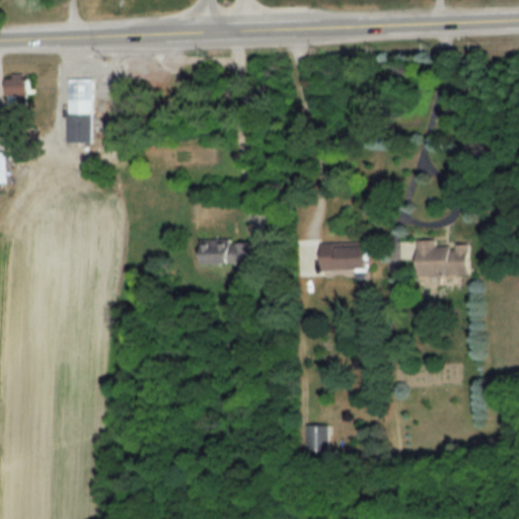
[(29,93),(29,76),(7,76),(7,94),(29,93)]
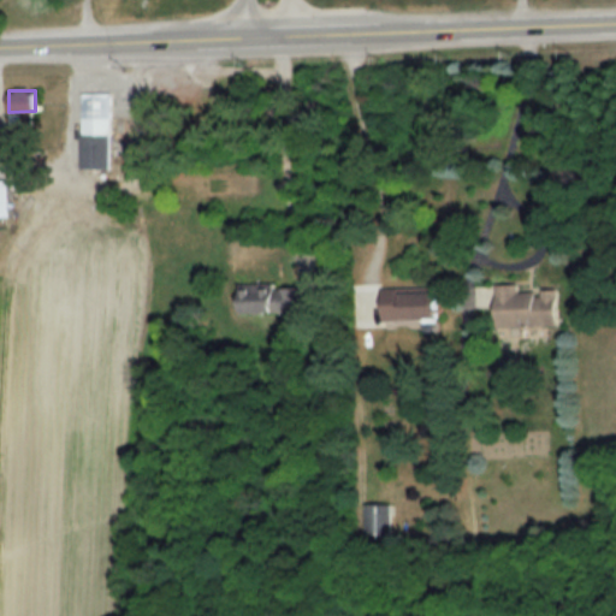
[(110,169),(111,94),(81,94),(80,169),(110,169)]
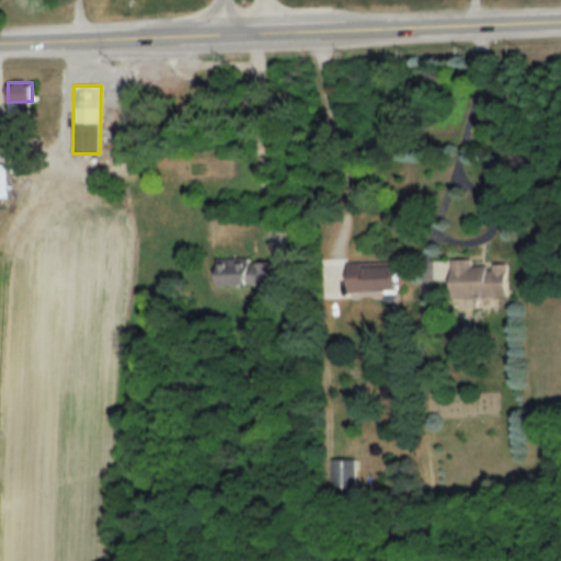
[(219,285),(275,284),(275,262),(250,262),(250,258),(218,259),(219,285)]
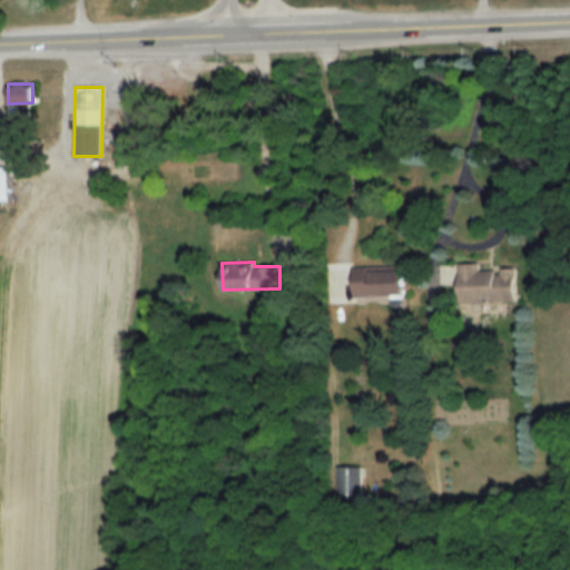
[(460,302),(517,302),(517,267),(501,268),(502,271),(480,271),(480,263),(460,263),(460,302)]
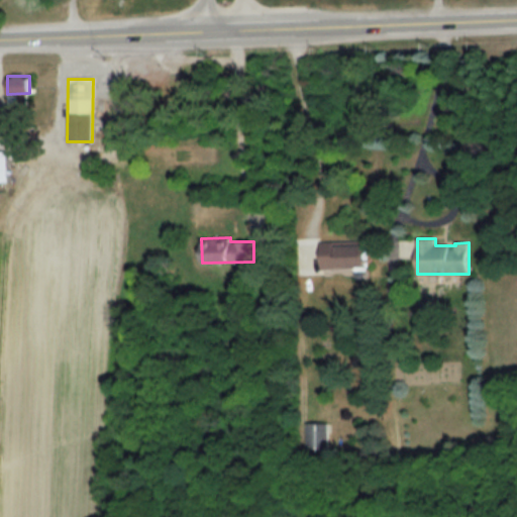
[(368,240),(321,242),(321,269),(369,268),(368,240)]
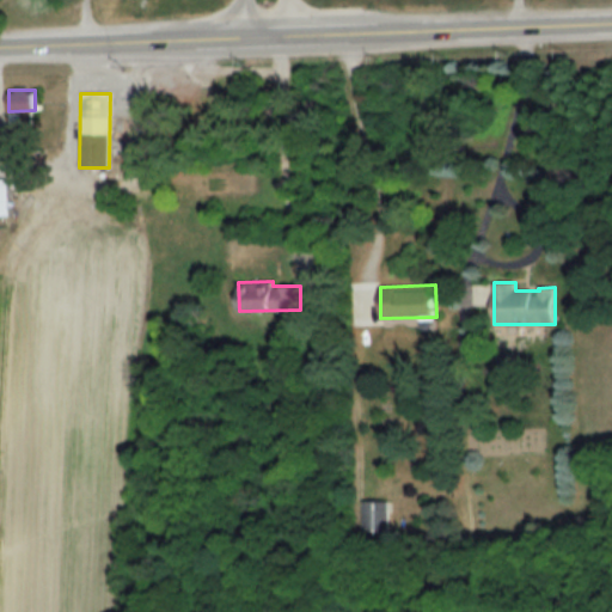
[(389,501),(362,500),(362,534),(387,534),(389,501)]
